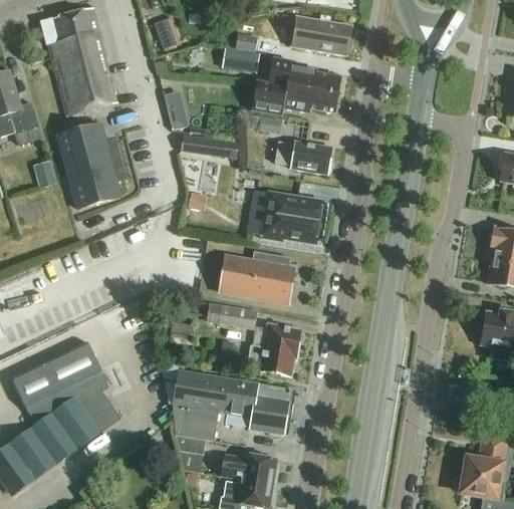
[(65,115),(116,101),(91,7),(80,10),(59,16),(40,21),(46,44),(47,44),(65,115)]
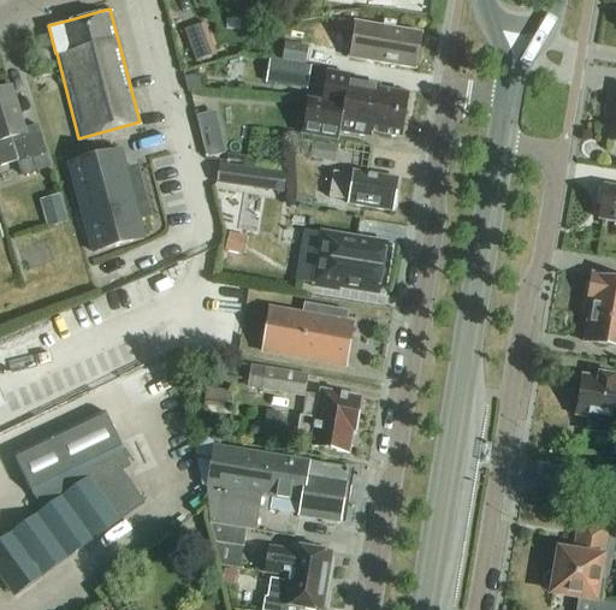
[(415,66),(421,30),(354,19),(348,54),(415,66)]
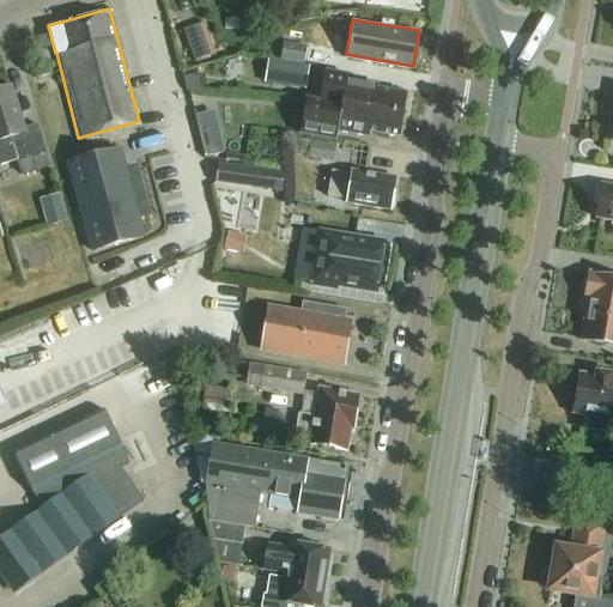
[(194,58),(210,52),(198,20),(182,26),(194,58)]
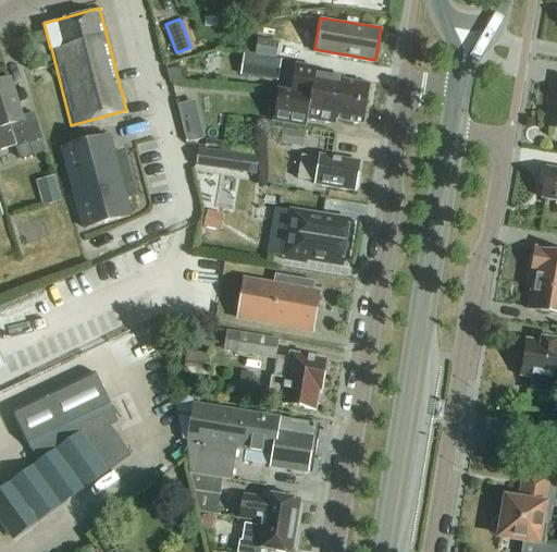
[(275,56),(279,38),(256,35),(254,52),(275,56)]
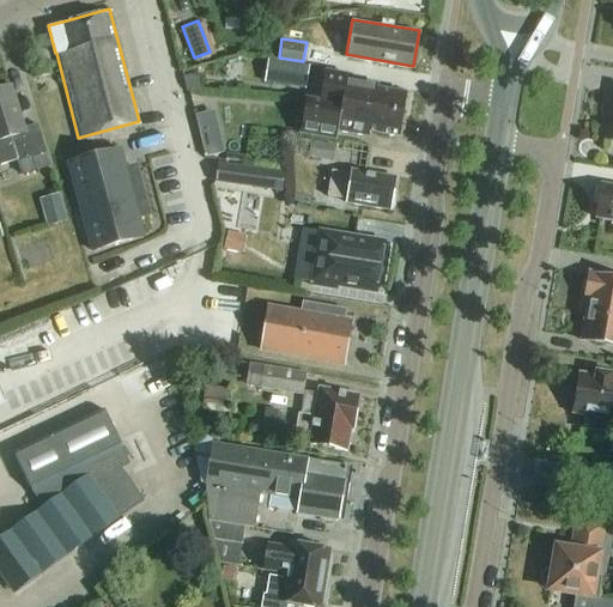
[(308,62),(267,55),(263,78),(304,85),(308,62)]
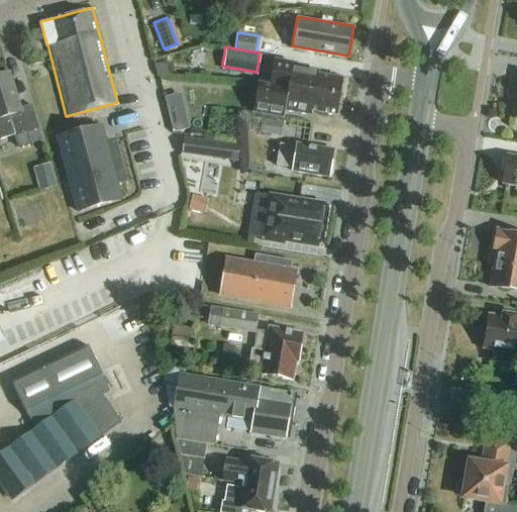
[(29,64),(43,61),(40,48),(26,52),(29,64)]
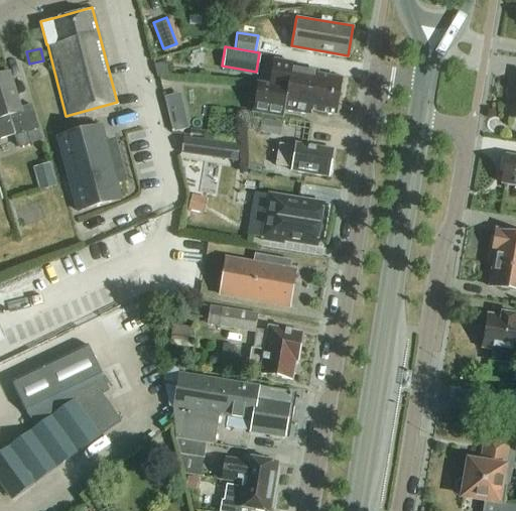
[(268,84),(339,95),(342,76),(316,72),(316,69),(290,64),(289,70),(271,67),(268,84)]
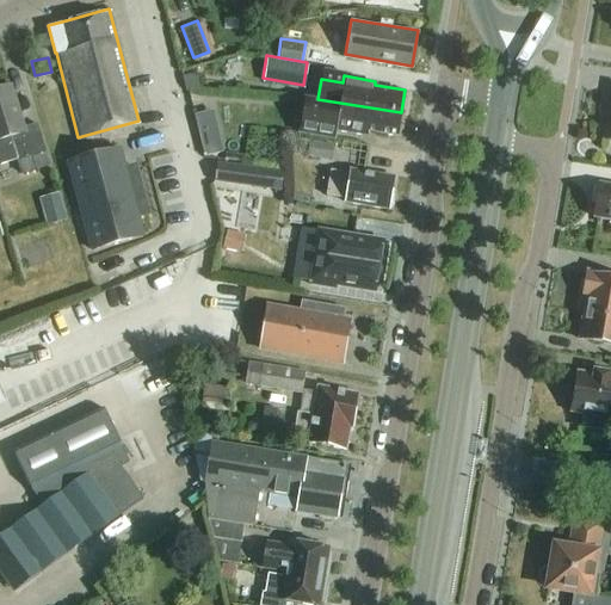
[(0,86),(0,160),(17,155),(23,172),(49,164),(44,150),(45,149),(36,119),(24,124),(11,82),(0,86)]
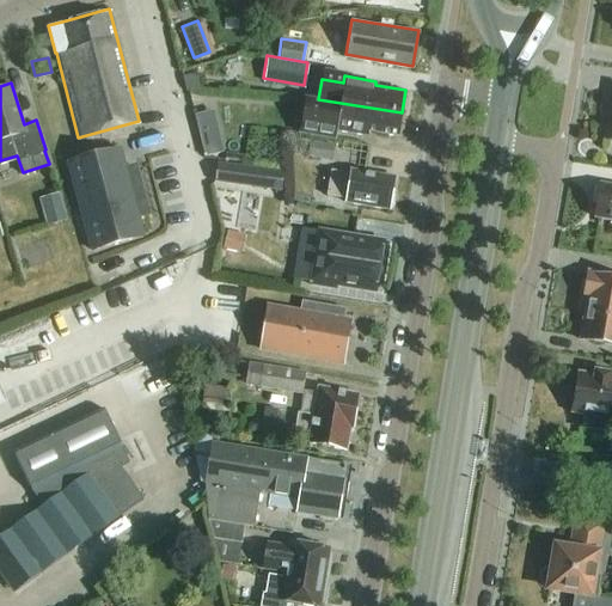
[(402,112),(318,99),(306,97),(300,130),(334,136),(335,128),(367,134),(367,129),(397,134),(398,129),(402,127),(403,121),(401,117),(402,112)]
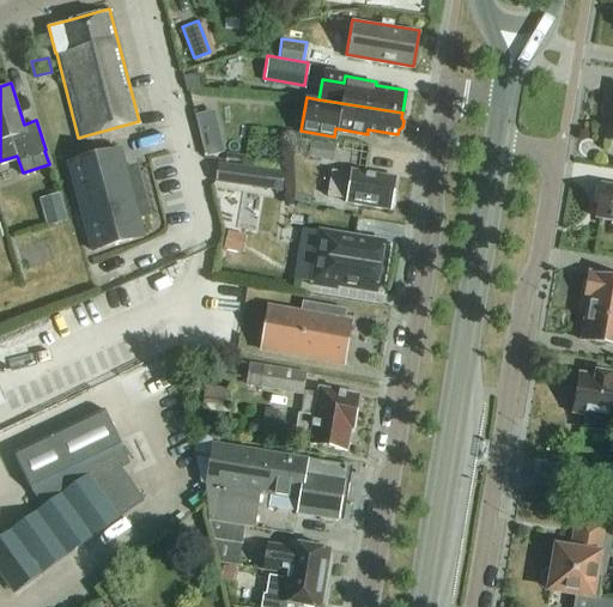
[(218,104),(198,107),(205,150),(224,146),(218,104)]
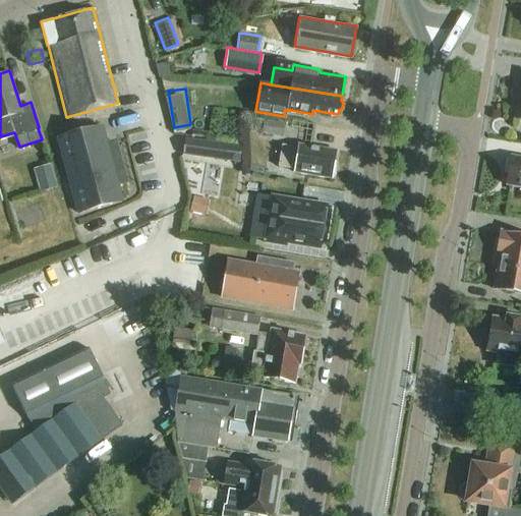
[(283,134),(285,120),(263,117),(261,131),(283,134)]
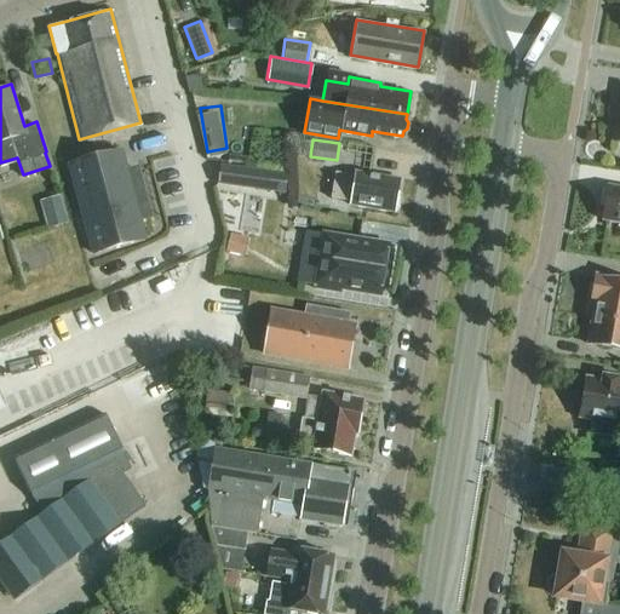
[(120,147),(69,161),(93,250),(144,236),(138,214),(148,212),(136,165),(126,168),(120,147)]
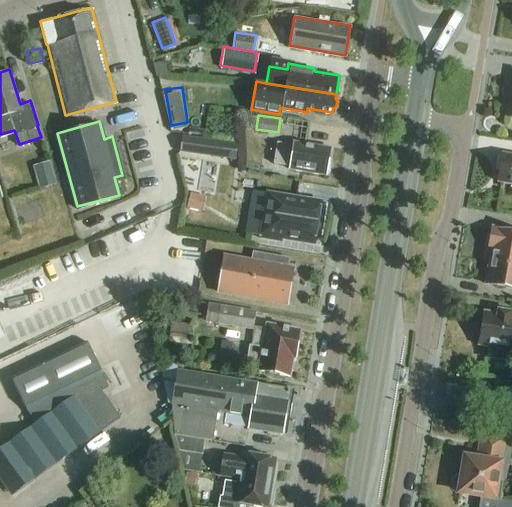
[(210,135),(208,151),(235,155),(237,138),(210,135)]
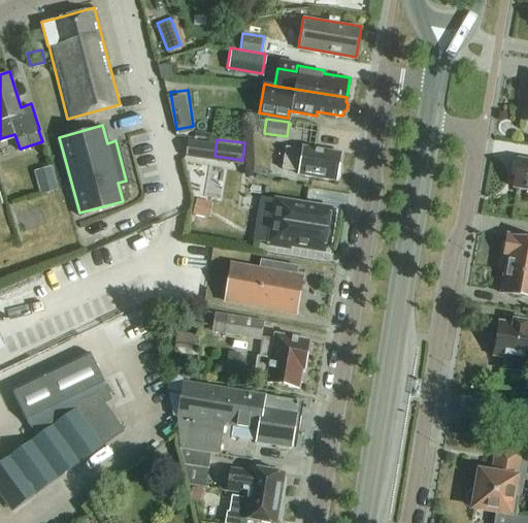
[(334,178),(339,151),(302,144),(302,149),(286,145),(283,165),(298,168),(298,172),(334,178)]
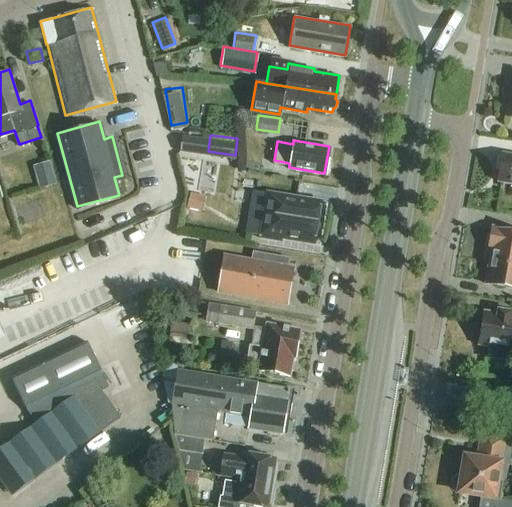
[(511,153),(501,151),(496,179),(511,182),(511,153)]
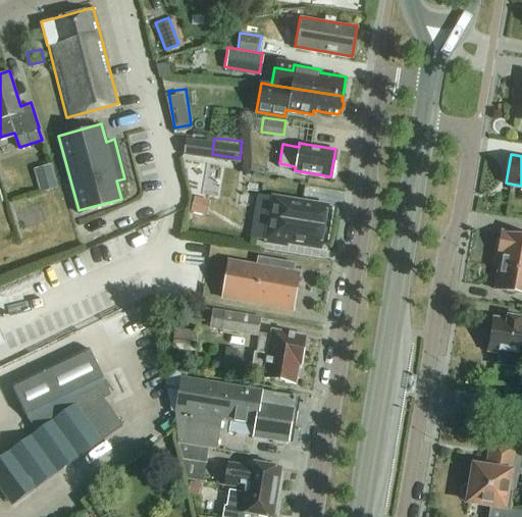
[(33,166),(40,190),(57,185),(50,161),(33,166)]
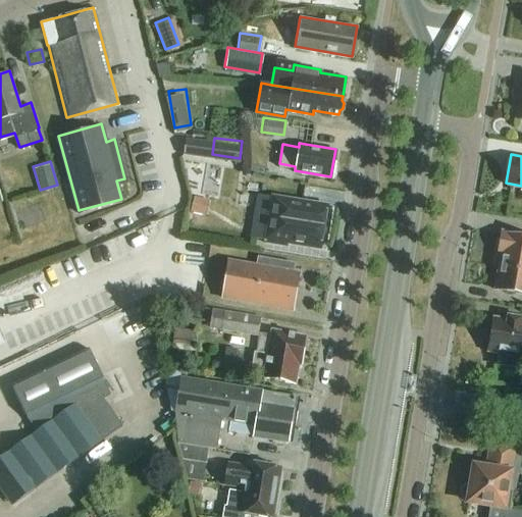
[(193,194),(190,210),(205,213),(208,197),(193,194)]
